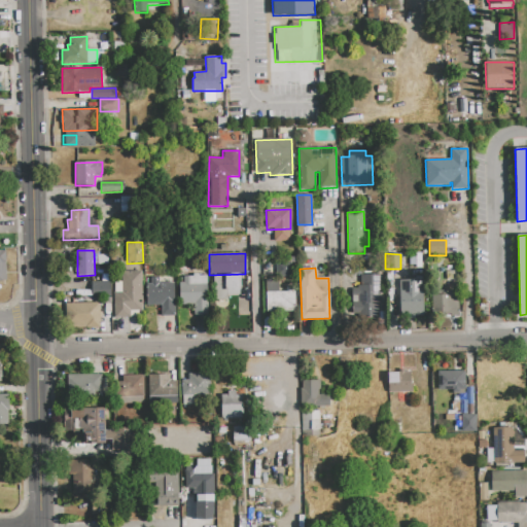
[(113,292),(114,292),(114,282),(121,282),(121,272),(141,271),(142,311),(131,311),(131,317),(114,318),(113,292)]
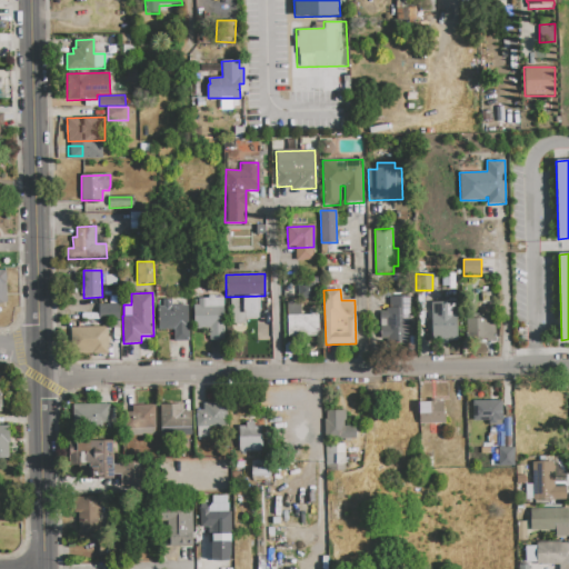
[(193,305),(199,305),(199,298),(209,298),(209,296),(215,296),(215,298),(223,298),(225,328),(225,339),(209,339),(209,329),(195,329),(193,305)]
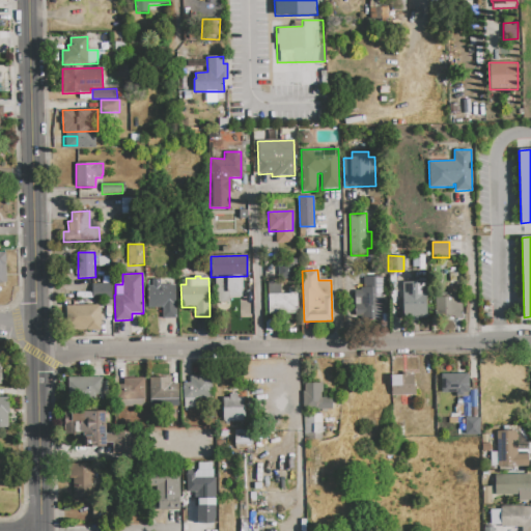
[(363,277),(383,276),(384,305),(356,306),(355,291),(360,290),(360,288),(364,288),(363,277)]
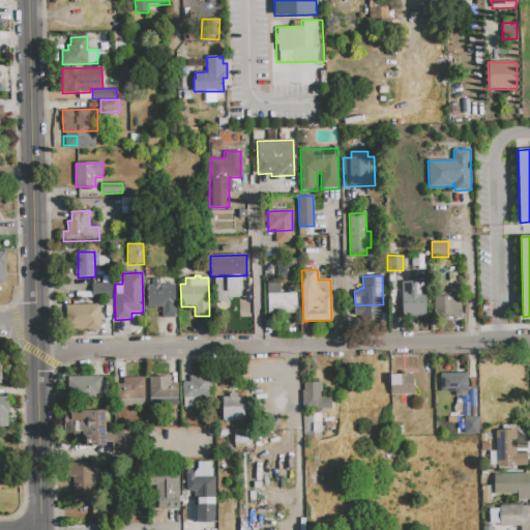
[(214,277),(242,277),(242,292),(241,292),(241,297),(228,297),(228,302),(215,302),(214,277)]
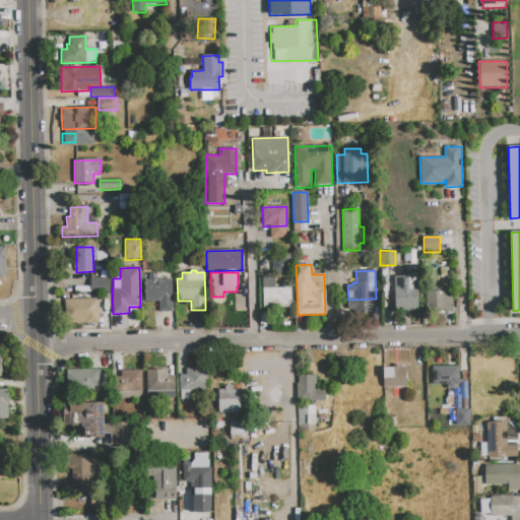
[(144,279),(148,279),(148,273),(156,273),(157,279),(172,279),(173,301),(170,301),(171,311),(159,311),(158,301),(145,302),(144,279)]
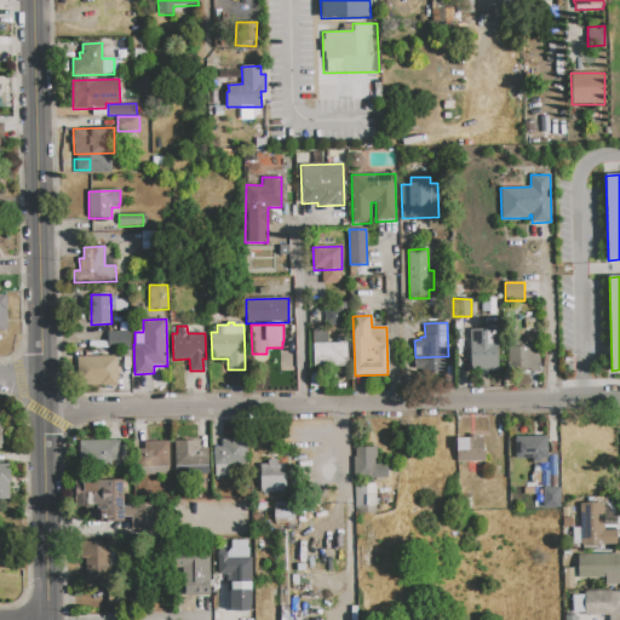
[(470,329),(497,329),(498,371),(471,372),(470,329)]
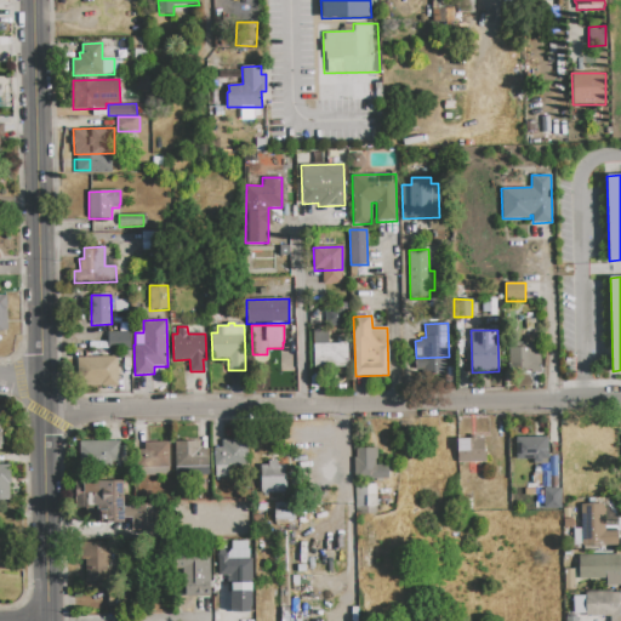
[(108,332),(130,332),(131,351),(108,351),(108,332)]
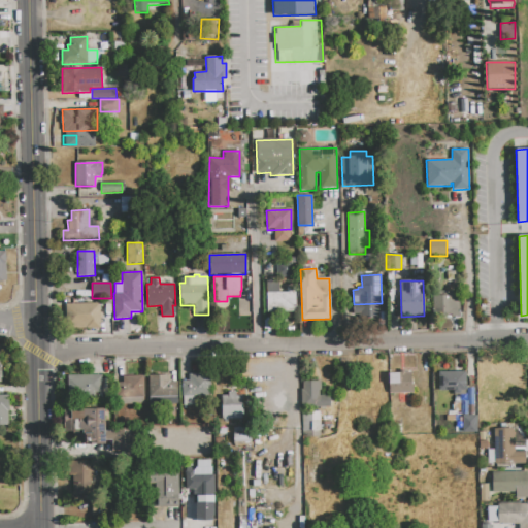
[(267,293),(296,292),(297,311),(267,312),(267,293)]
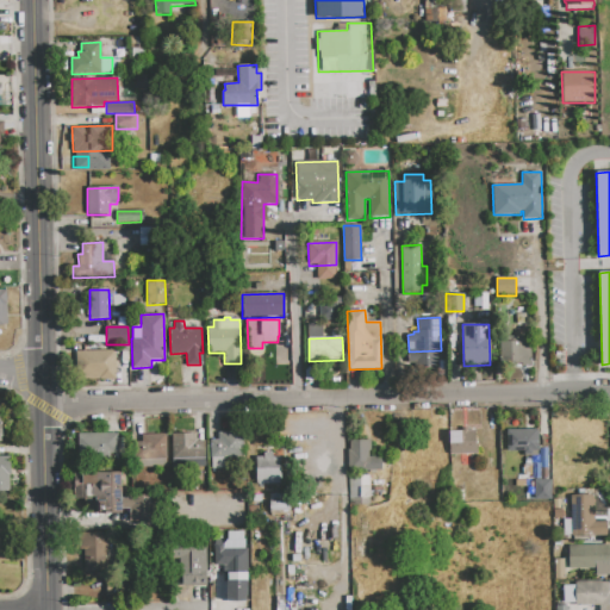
[(499,342),(510,342),(510,340),(526,338),(526,341),(531,341),(531,362),(500,363),(499,342)]
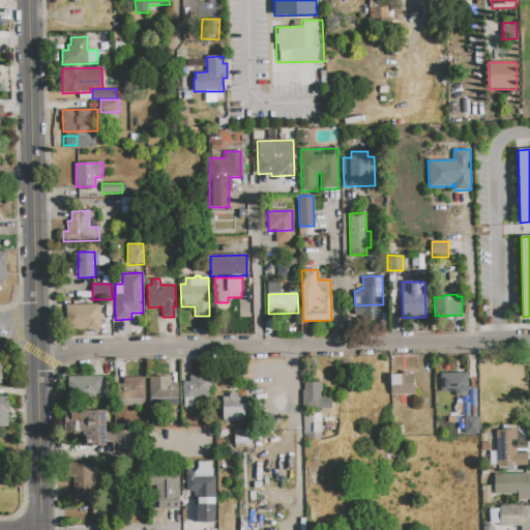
[(65,305),(99,304),(99,329),(66,330),(65,305)]
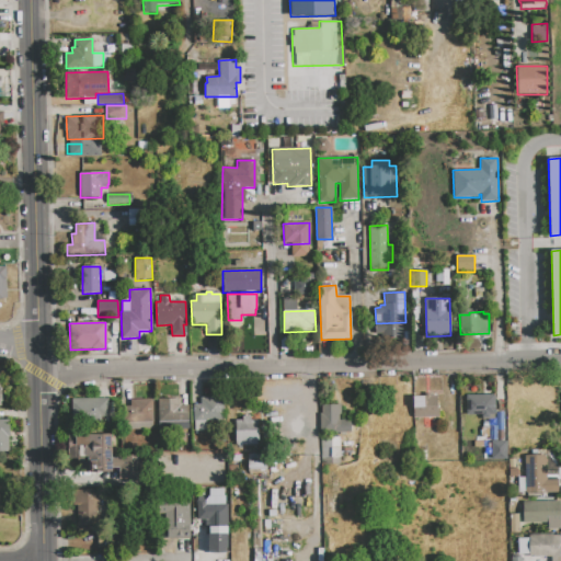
[(0,382),(2,382),(2,391),(11,391),(11,407),(0,407),(0,382)]
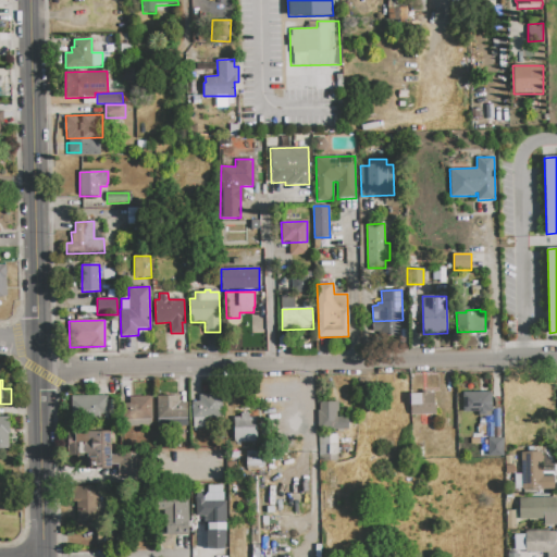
[(436,416),(410,416),(410,394),(422,394),(422,391),(428,391),(428,394),(434,394),(434,404),(436,404),(436,416)]
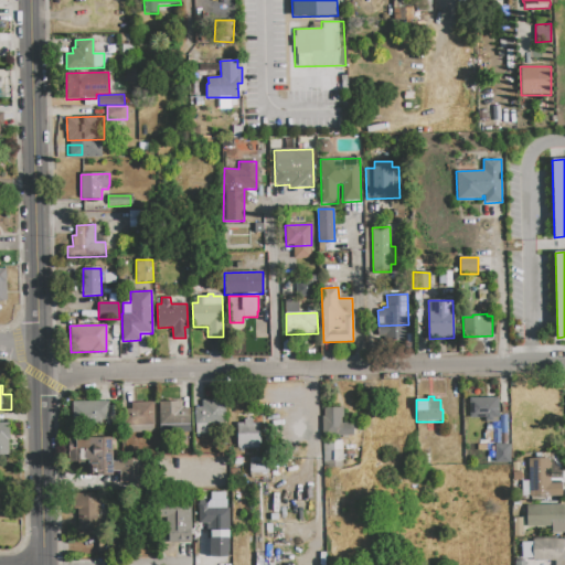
[(469,398),(498,397),(499,418),(470,419),(469,398)]
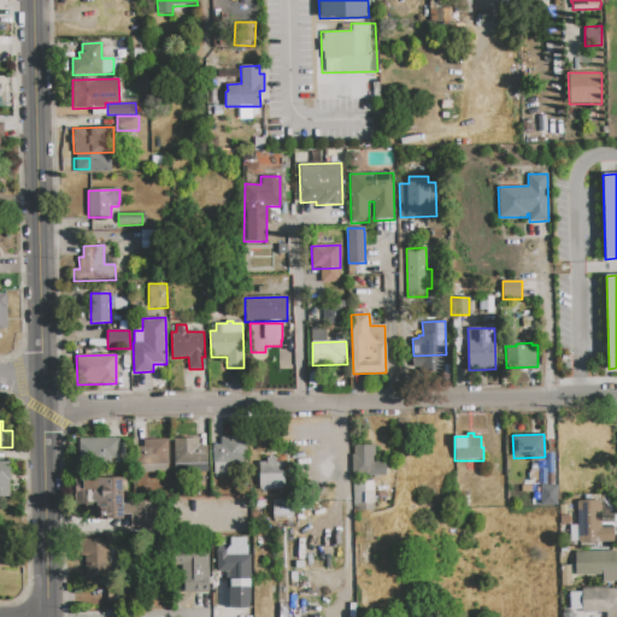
[(119,438),(119,459),(112,459),(112,463),(80,463),(78,439),(119,438)]
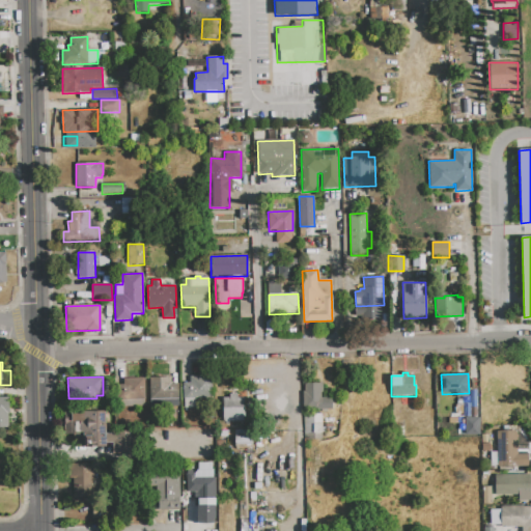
[(183,384),(190,383),(190,376),(212,376),(212,398),(196,398),(196,408),(185,408),(185,399),(184,399),(183,384)]
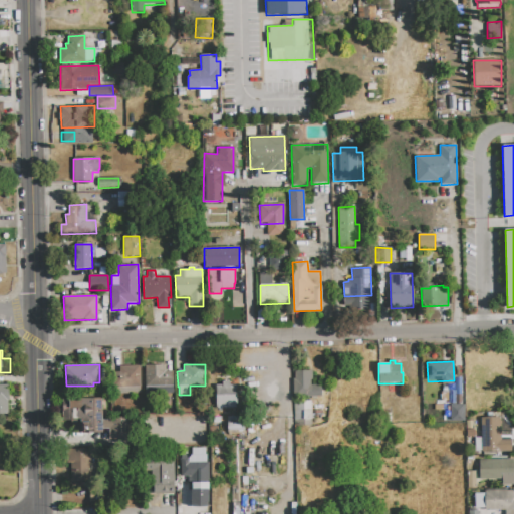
[(112,372),(118,372),(118,366),(140,365),(141,387),(112,388),(112,372)]
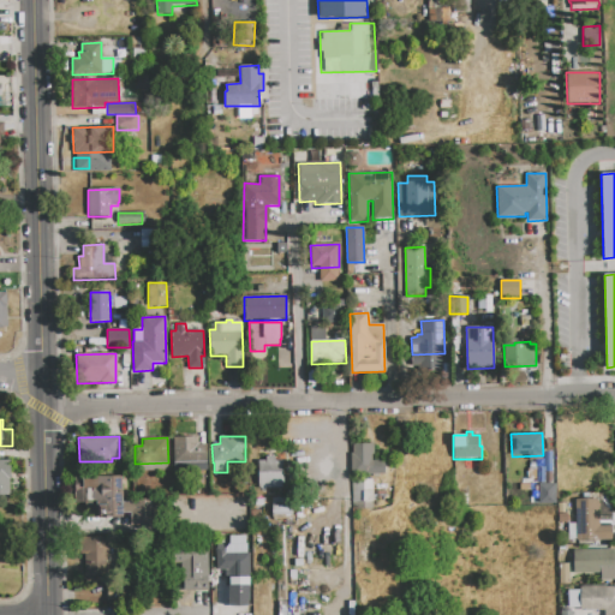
[(174,464),(173,439),(198,437),(198,445),(207,445),(207,463),(174,464)]
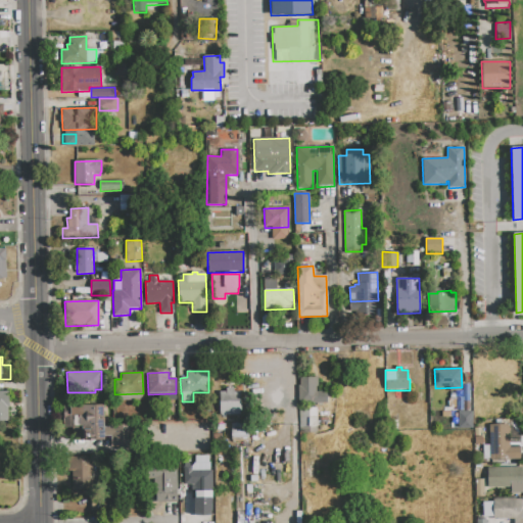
[(299,378),(318,377),(318,387),(316,387),(316,392),(327,391),(327,403),(298,405),(298,386),(300,386),(299,378)]
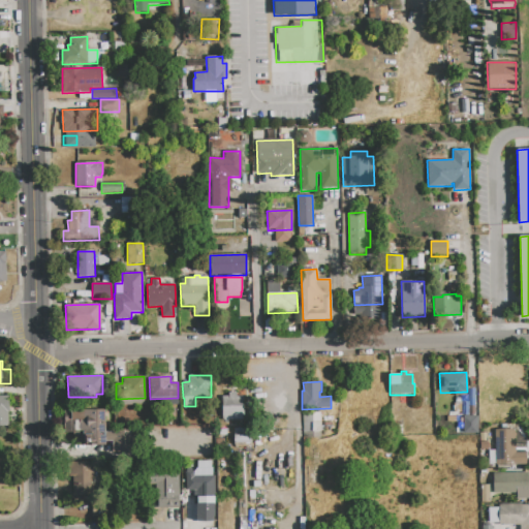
[(9,426),(0,426),(0,396),(8,396),(9,426)]
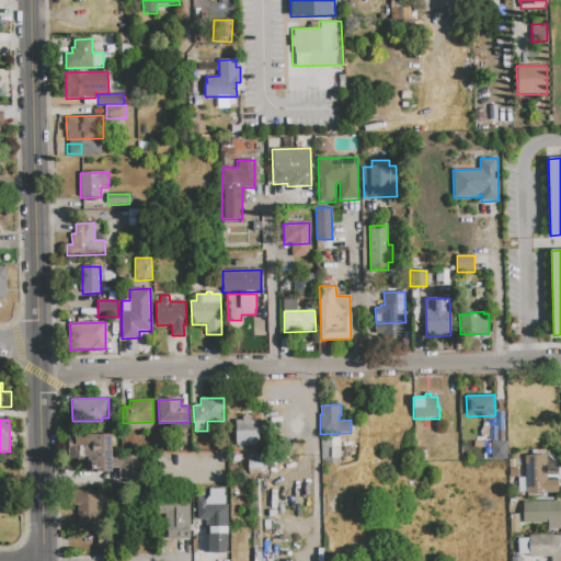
[(235,420),(259,420),(259,445),(236,446),(235,420)]
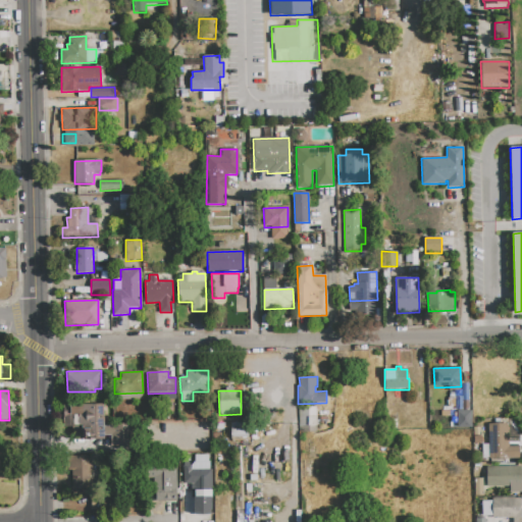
[(63,405),(103,404),(104,426),(110,426),(110,424),(136,424),(137,445),(111,446),(111,435),(104,436),(104,438),(72,439),(72,427),(63,427),(63,405)]
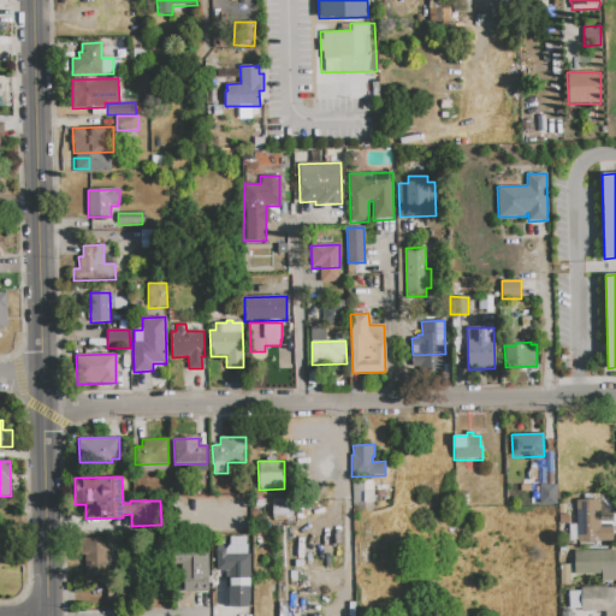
[(371,480),(351,480),(351,495),(353,495),(353,502),(372,501),(371,480)]
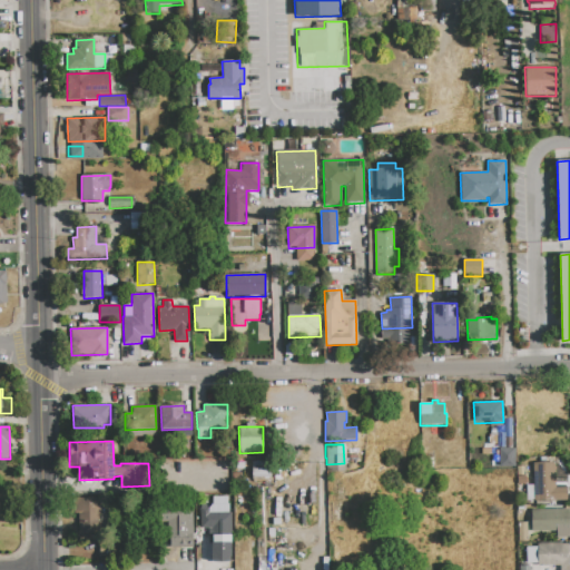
[(499,449),(514,448),(516,467),(499,468),(499,449)]
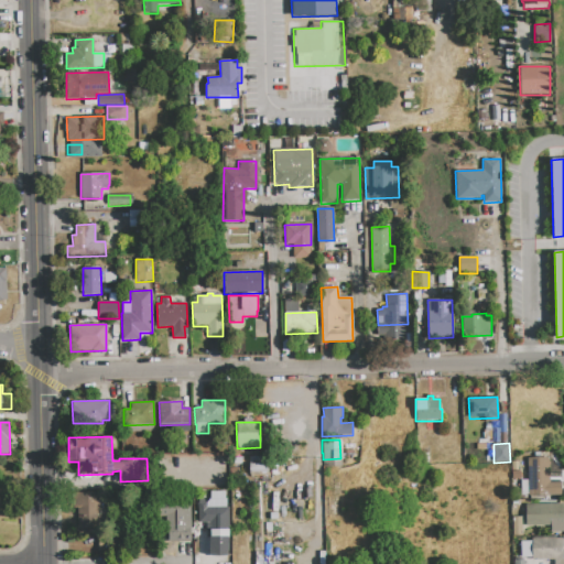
[(250,476),(250,457),(269,457),(269,476),(250,476)]
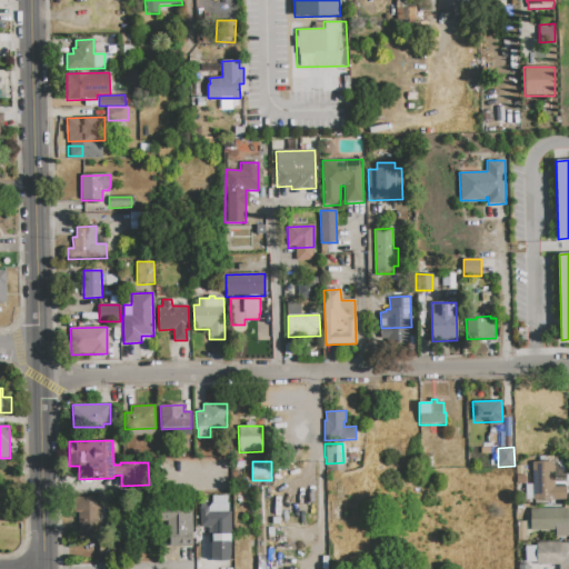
[(531,462),(555,461),(555,487),(566,486),(567,499),(526,500),(526,485),(532,485),(531,462)]
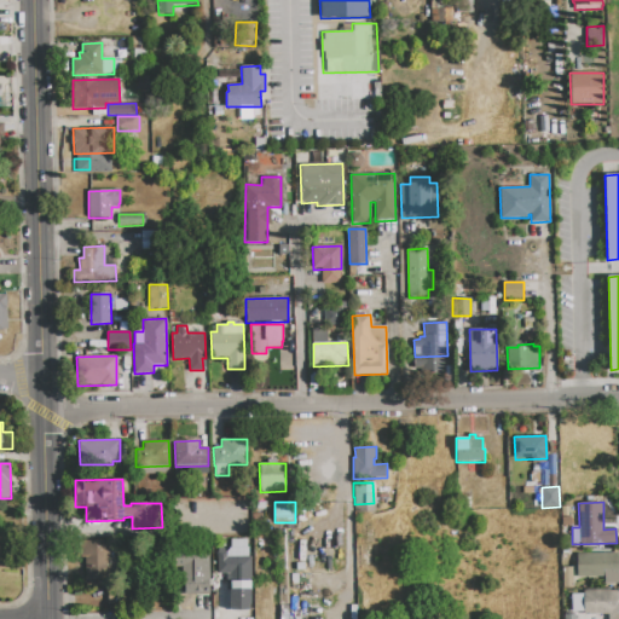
[(230,609),(230,573),(218,573),(218,549),(225,549),(225,551),(231,551),(231,539),(248,539),(249,557),(250,557),(253,609),(230,609)]
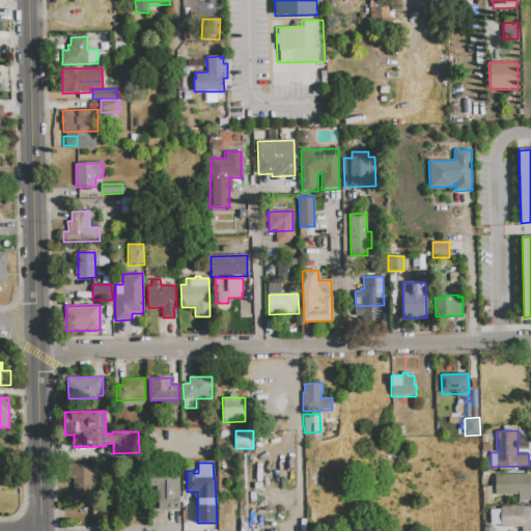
[(92,464),(93,497),(74,497),(73,479),(67,479),(67,465),(92,464)]
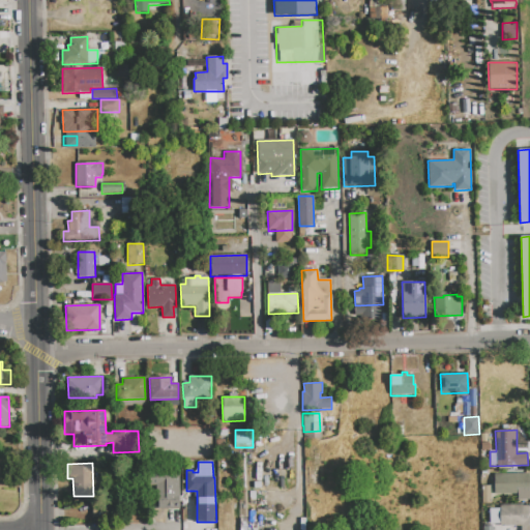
[(180,508),(159,508),(158,504),(153,504),(153,498),(151,498),(150,479),(169,478),(169,472),(179,472),(180,508)]
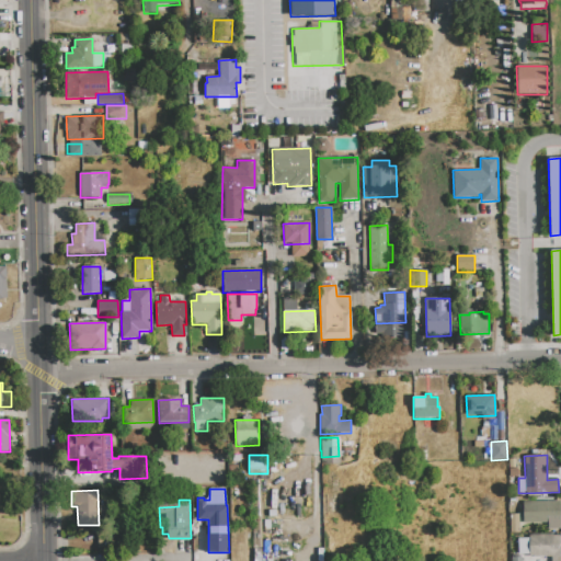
[(523,502),(560,501),(560,508),(560,529),(548,529),(548,524),(523,524),(523,502)]
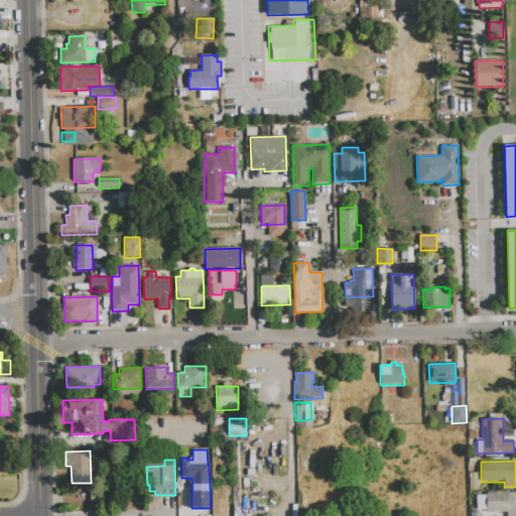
[(487,493),(515,492),(515,515),(507,515),(507,513),(487,513),(487,493)]
